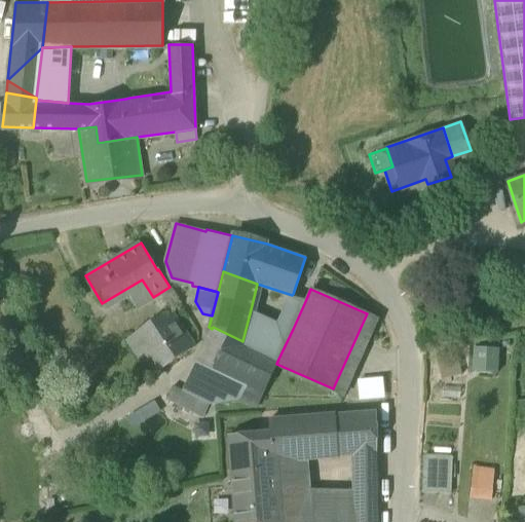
[(293,329),(306,299),(293,294),(292,295),(289,294),(276,322),(293,329)]
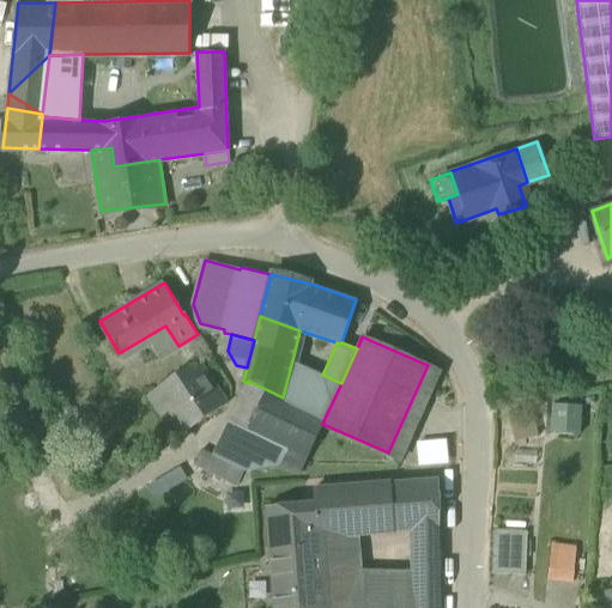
[(149,393),(179,436),(228,401),(198,358),(149,393)]
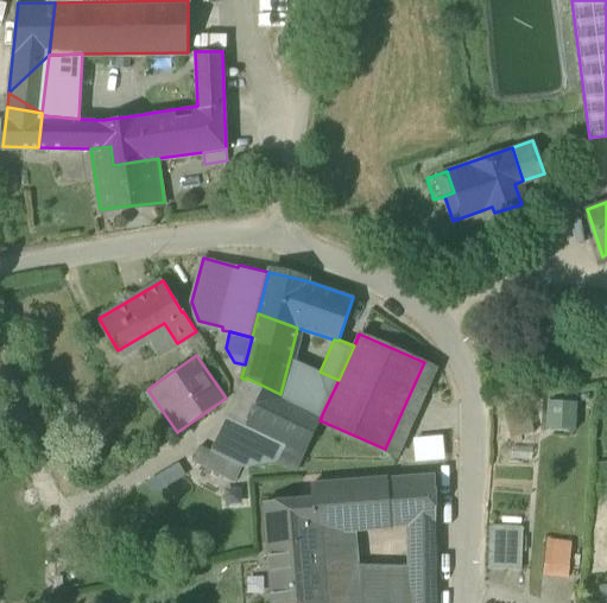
[(320,372),(290,357),(280,394),(322,414),(339,380),(320,372)]
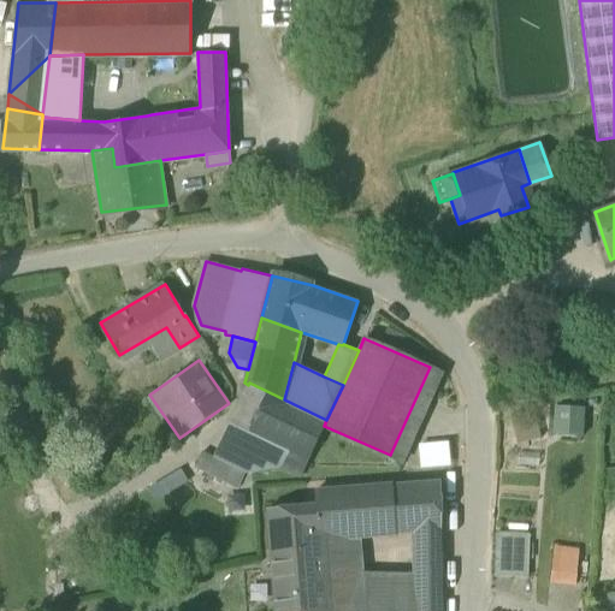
[(430,367),(390,455),(404,461),(443,373),(430,367)]
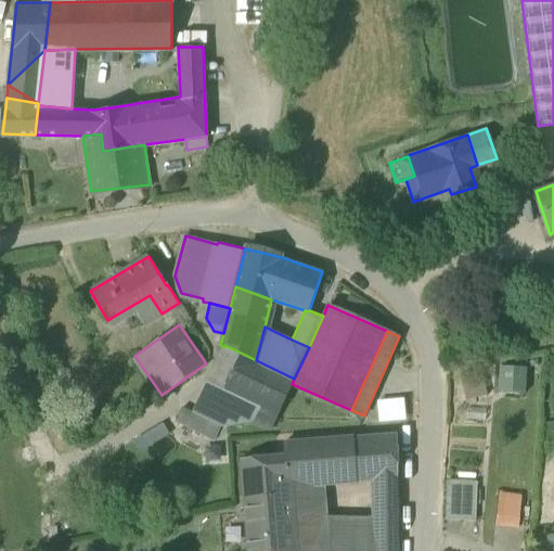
[(223,347),(207,381),(278,414),(292,384),(294,379),(256,360),(224,345),(223,347)]
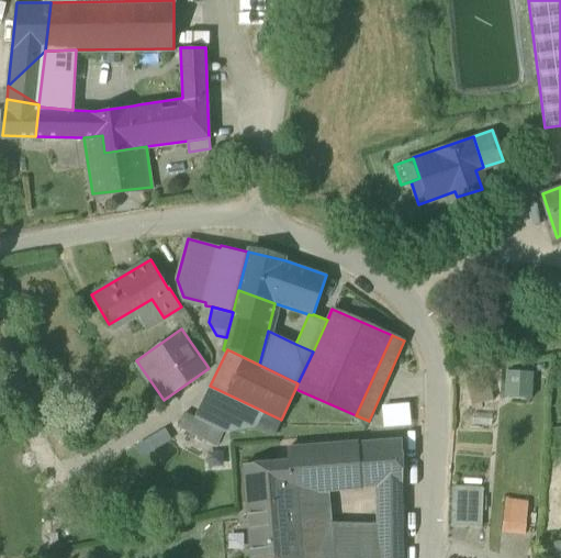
[(537,393),(537,368),(511,368),(509,392),(537,393)]
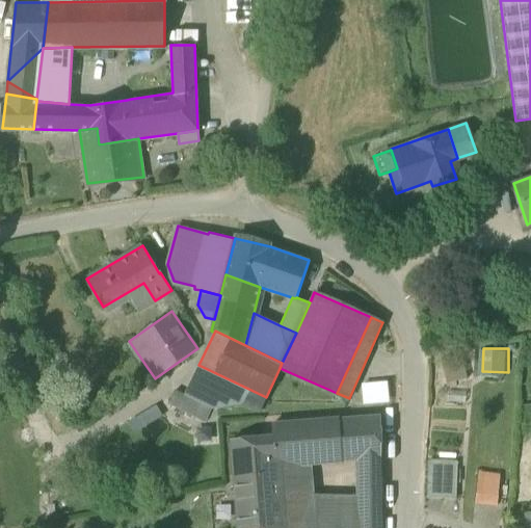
[(260,410),(266,397),(198,365),(192,377),(185,393),(211,406),(243,401),(260,410)]
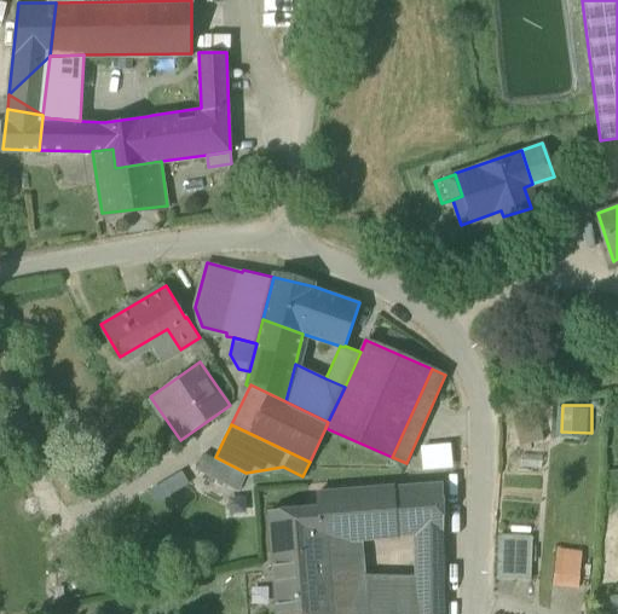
[(523,428),(524,440),(547,436),(544,426),(523,428)]
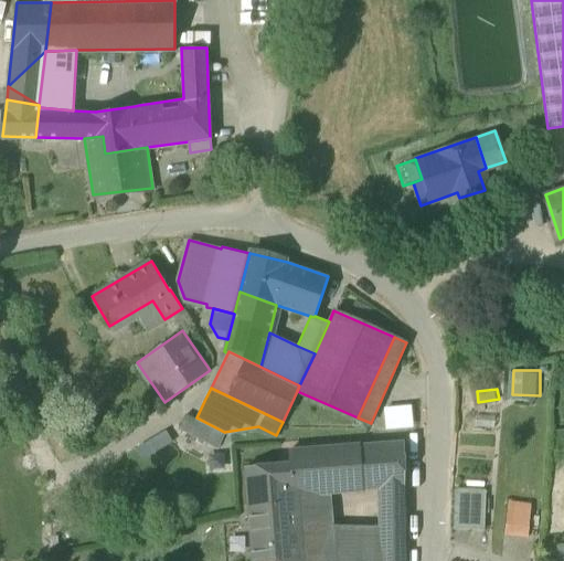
[(224,432),(197,417),(187,412),(180,426),(219,446),(224,432)]
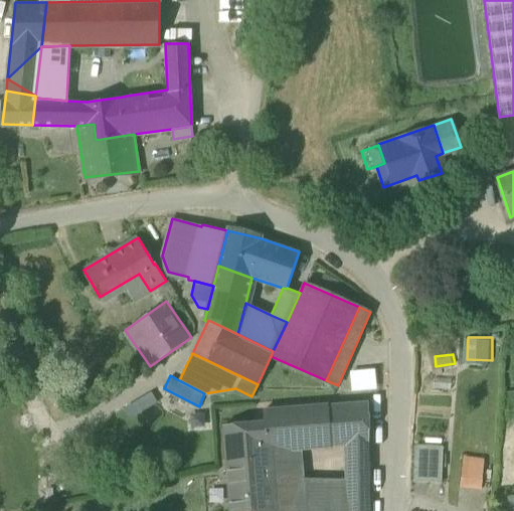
[(331,446),(348,445),(369,444),(368,401),(328,404),(331,446)]
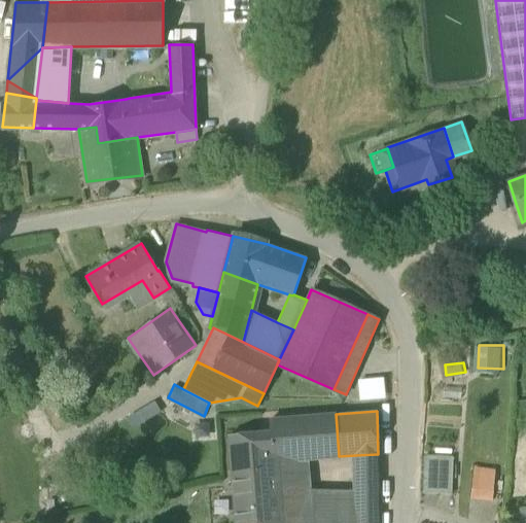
[(271,431),(274,461),(278,461),(309,459),(339,456),(336,414),(270,419),(271,431)]
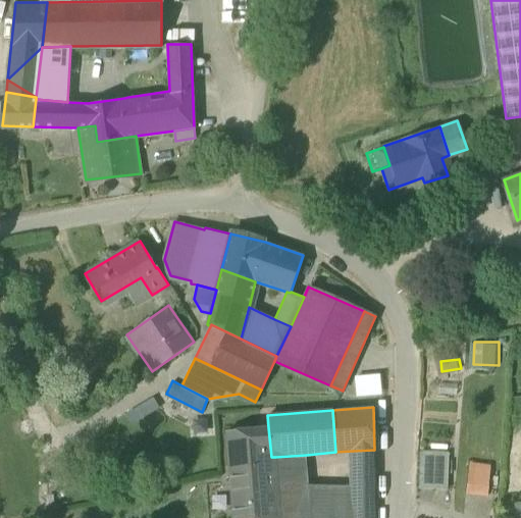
[(275,517),(275,512),(273,479),(271,465),(271,457),(268,427),(226,430),(232,517),(275,517)]
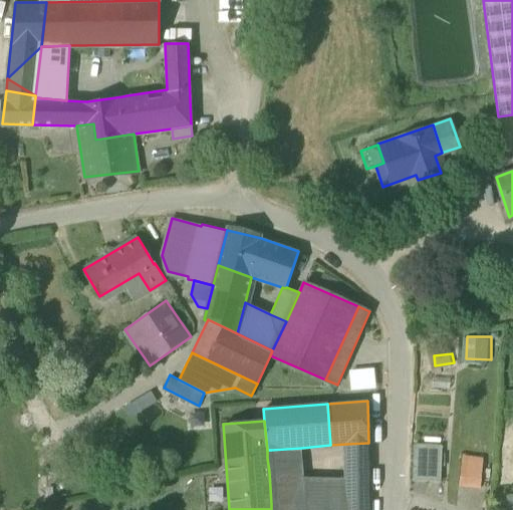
[(368,460),(368,443),(347,444),(347,461),(368,460)]
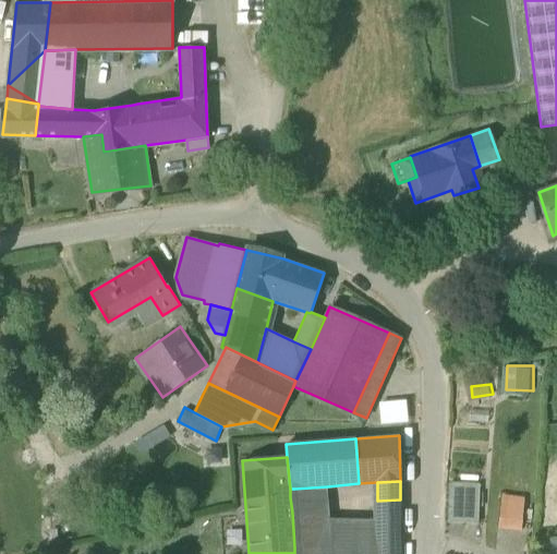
[(448,520),(479,521),(481,482),(450,481),(448,520)]
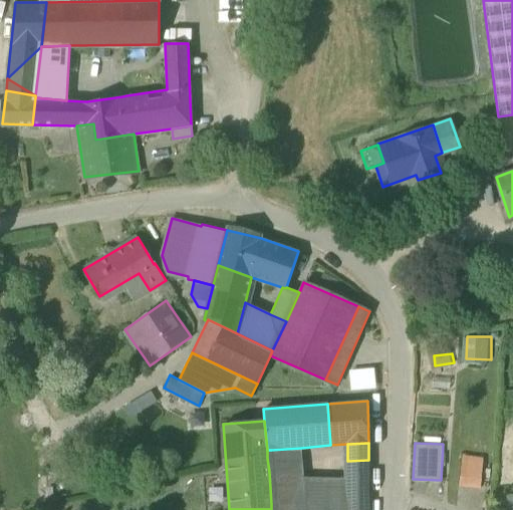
[(302,470),(301,448),(271,450),(272,458),(267,458),(269,472),(302,470)]
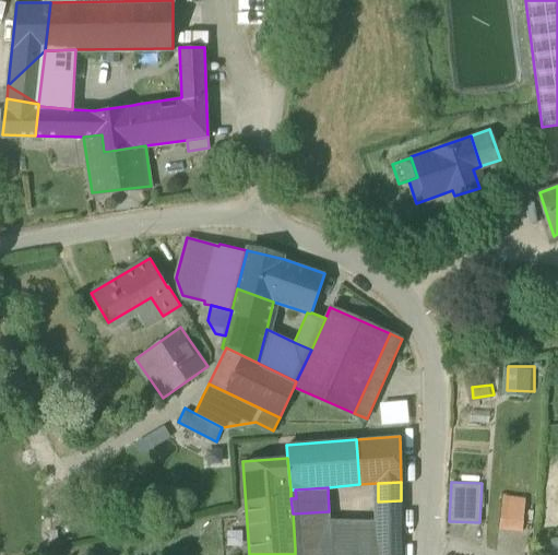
[(525,496),(502,494),(499,527),(522,529),(525,496)]
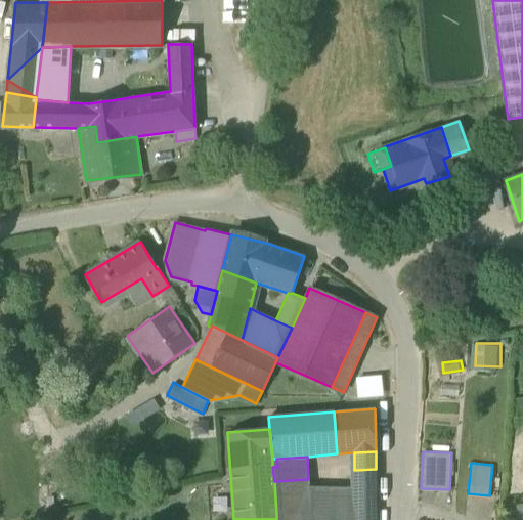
[(376,519),(376,469),(354,470),(354,486),(355,514),(311,514),(276,514),(276,519),(376,519)]
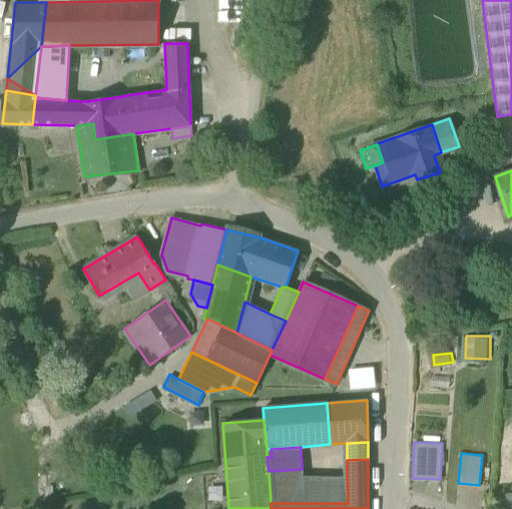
[(269,471),(271,503),(305,503),(303,475),(302,469),(269,471)]
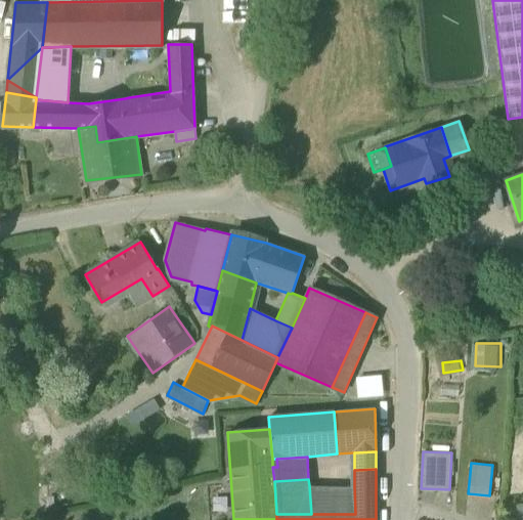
[(354,486),(309,485),(311,514),(355,514),(354,486)]
